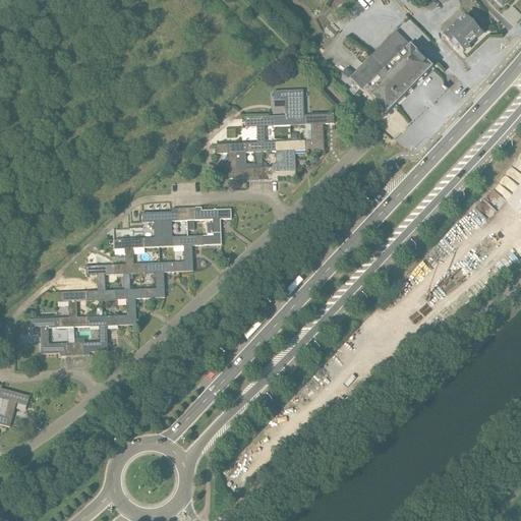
[(482,36),(463,15),(443,37),(450,44),(449,45),(454,51),(458,47),(464,53),(469,48),(467,45),(474,38),(477,41),(482,36)]
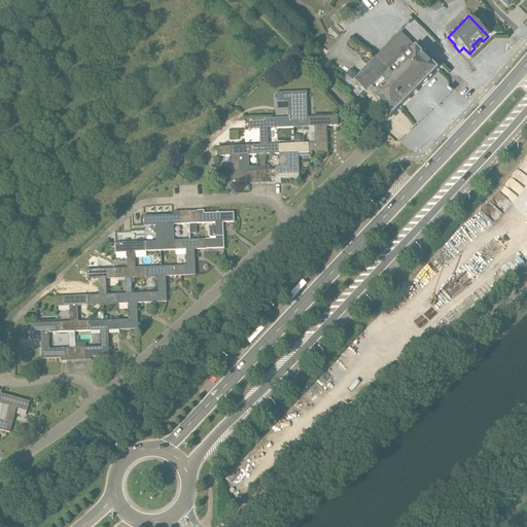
[(399,32),(376,57),(412,95),(441,67),(418,43),(414,46),(399,32)]
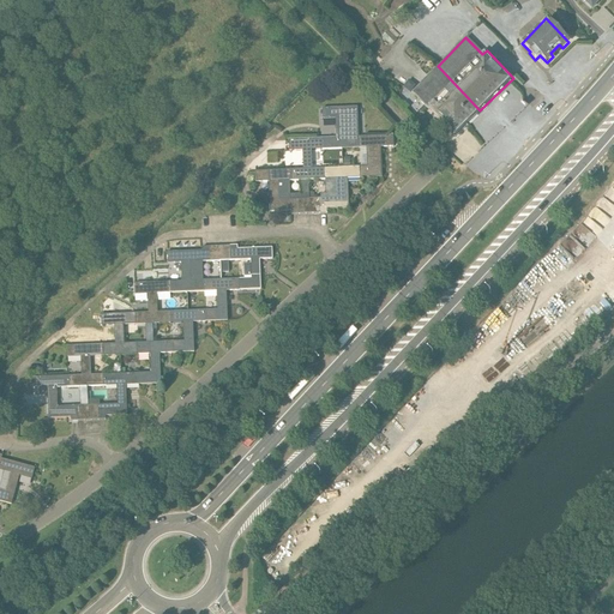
[(480,110),(438,66),(411,92),(455,136),(480,110)]
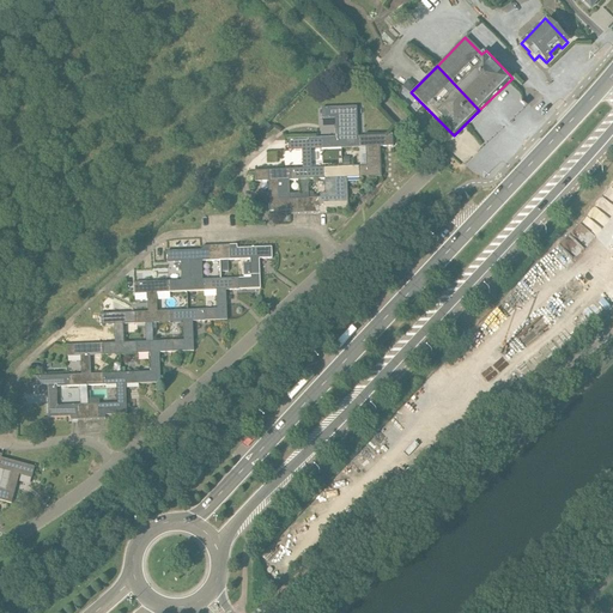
[(357,137),(356,107),(321,109),(321,120),(334,120),(335,138),(287,140),(289,151),(301,151),(302,169),(254,171),(255,182),(267,182),(269,211),(290,211),(291,214),(326,213),(326,208),(347,207),(346,178),(381,176),(380,147),(393,146),(393,135),(357,137)]
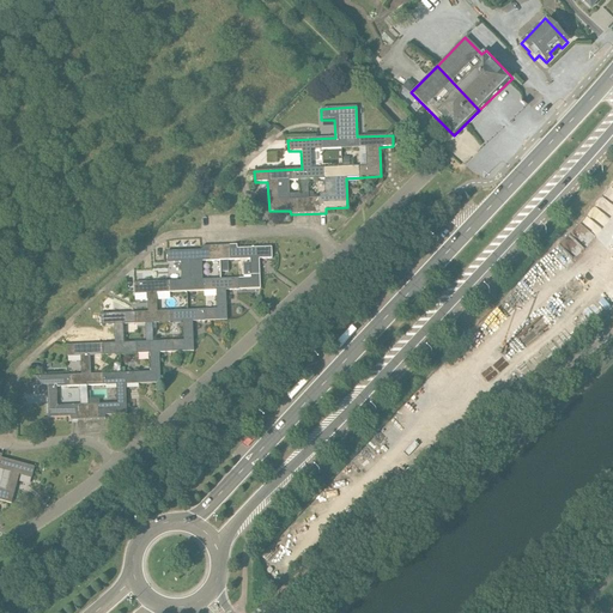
[(236,246),(229,246),(223,246),(216,246),(208,247),(201,247),(202,260),(208,260),(216,260),(220,260),(220,269),(224,269),(228,269),(228,260),(230,260),(237,260),(236,246)]
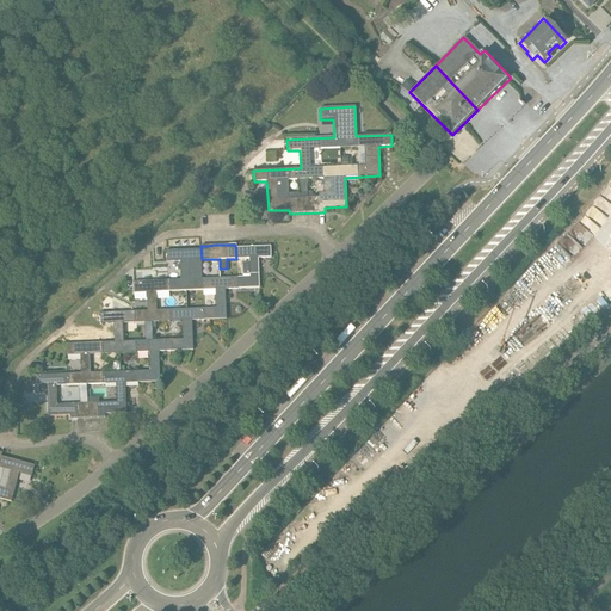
[(250,277),(234,278),(235,289),(259,288),(258,258),(270,258),(270,246),(236,248),(236,259),(248,258),(248,263),(242,264),(242,275),(250,275),(250,277)]
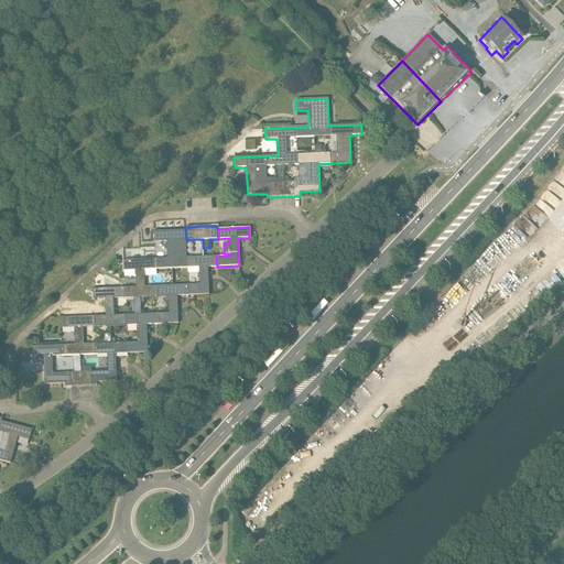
[(166,259),(159,259),(160,269),(186,268),(186,258),(185,230),(153,231),(153,241),(165,241),(166,259)]
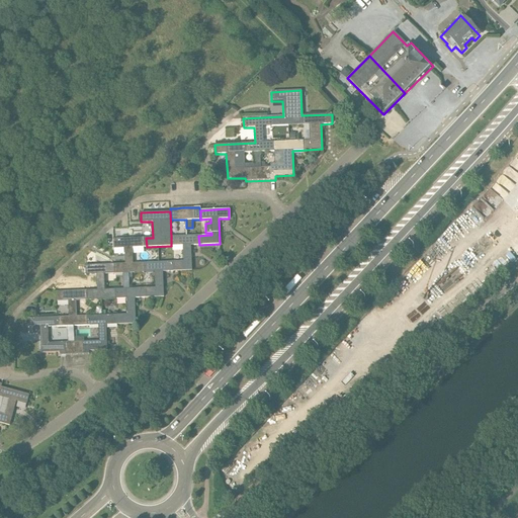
[(183,261),(173,262),(174,271),(191,270),(190,245),(199,245),(198,236),(171,237),(171,246),(172,246),(172,250),(182,249),(183,261)]
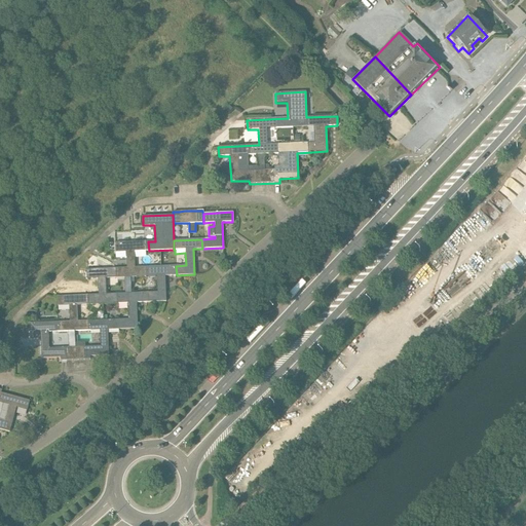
[(126,268),(114,268),(114,277),(144,276),(144,267),(135,267),(134,252),(149,251),(148,241),(115,242),(115,253),(126,252),(126,268)]
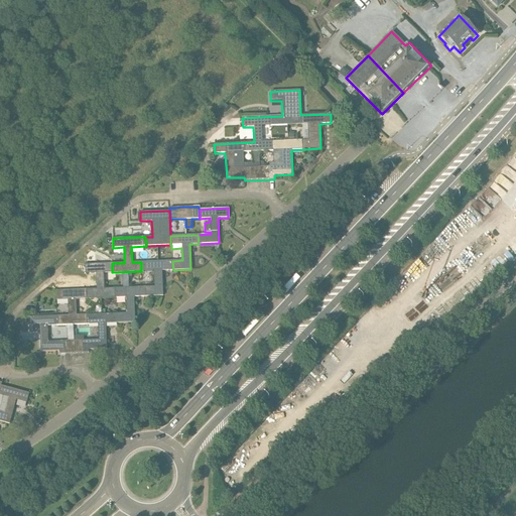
[(144,286),(144,296),(162,295),(161,270),(173,270),(172,260),(141,262),(141,271),(153,271),(154,286),(144,286)]
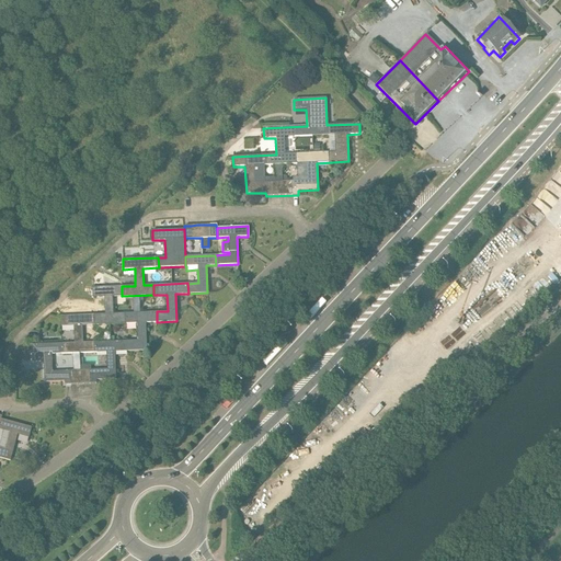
[(95,324),(124,323),(124,313),(113,313),(112,297),(122,296),(122,286),(91,287),(92,298),(104,297),(104,315),(95,315),(95,324)]
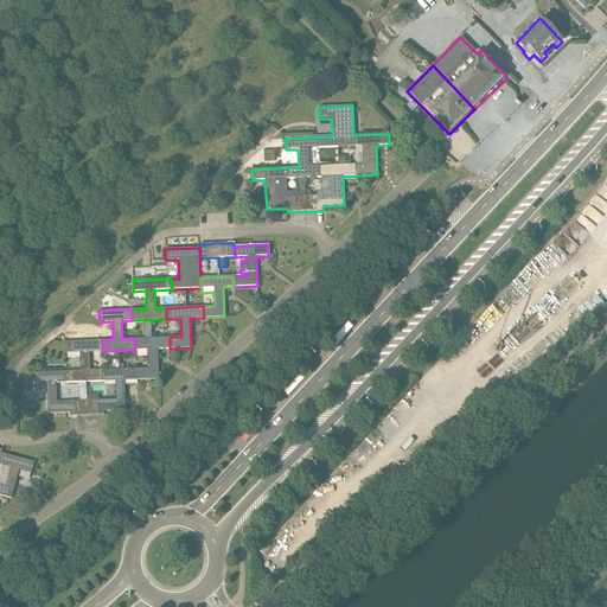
[(148,368),(138,369),(138,379),(159,378),(158,349),(170,349),(170,337),(157,338),(134,339),(134,350),(148,350),(148,368)]
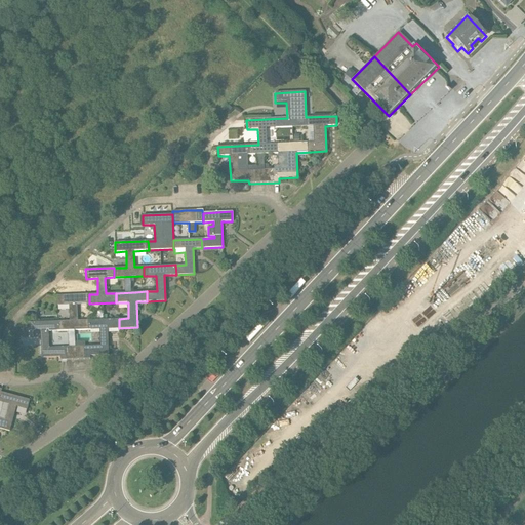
[(74,330),(90,329),(90,320),(77,321),(76,305),(89,304),(89,294),(57,295),(57,306),(69,305),(69,321),(58,321),(58,330),(68,330),(74,330)]
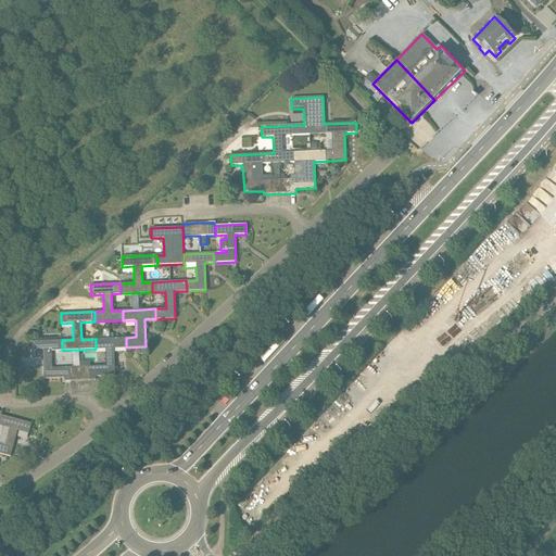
[(105,365),(88,366),(88,379),(115,378),(114,348),(126,348),(126,338),(96,339),(96,349),(105,349),(105,365)]
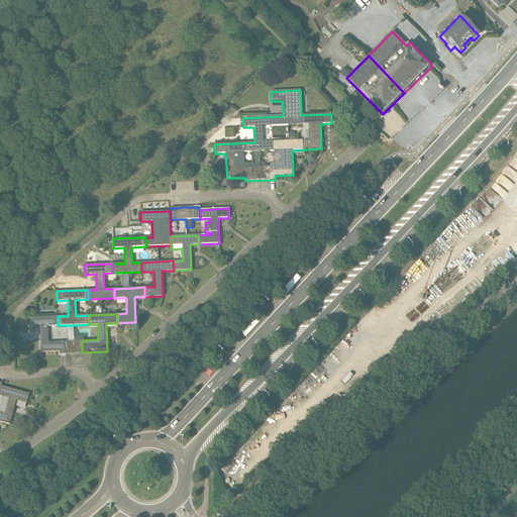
[(47,326),(58,325),(58,316),(28,317),(28,327),(39,326),(40,351),(59,351),(59,353),(66,353),(65,341),(48,341),(47,326)]
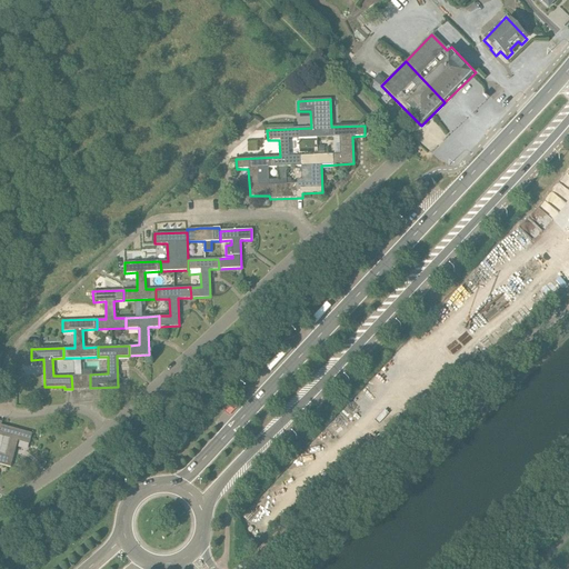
[(71,376),(72,389),(90,388),(90,375),(81,375),(73,376),(71,376)]
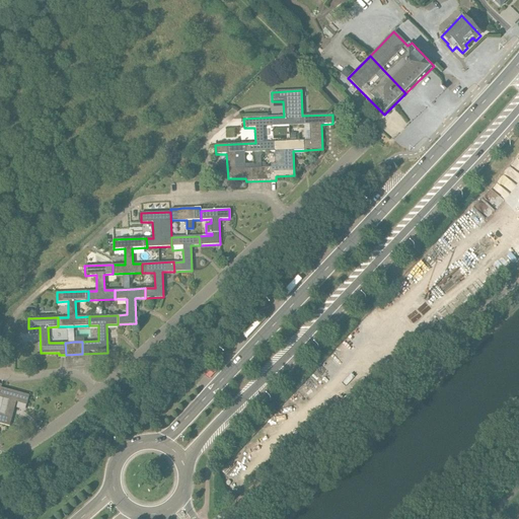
[(0,423),(9,426),(16,401),(26,404),(28,395),(1,388),(0,389),(0,401),(2,402),(0,409),(0,423)]
